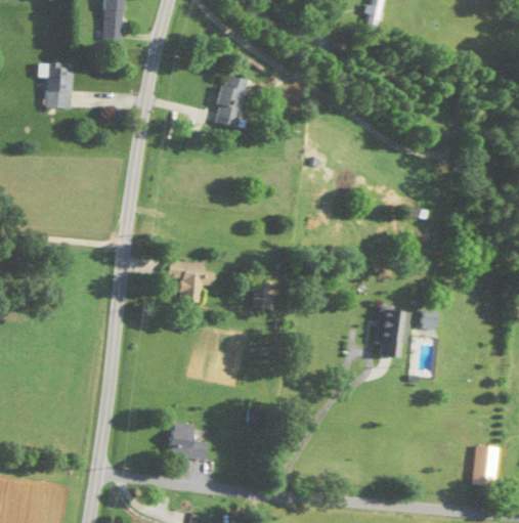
[(101,0),(102,40),(123,40),(122,0),(101,0)]
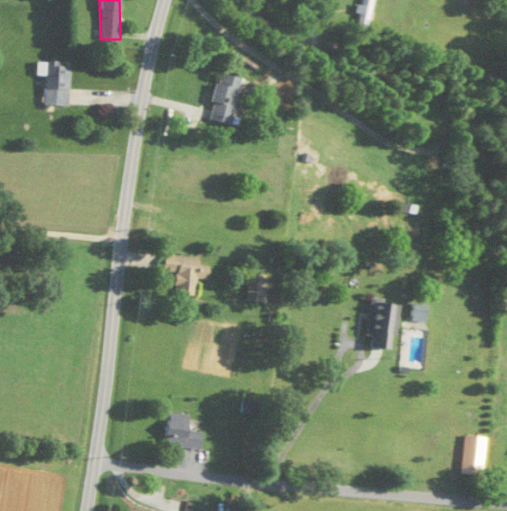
[(365,0),(361,25),(370,27),(375,0),(365,0)]
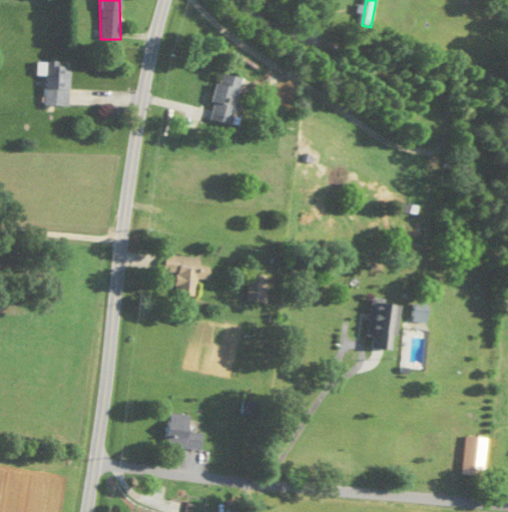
[(70,62),(38,62),(38,76),(46,76),(46,105),(70,105),(70,62)]
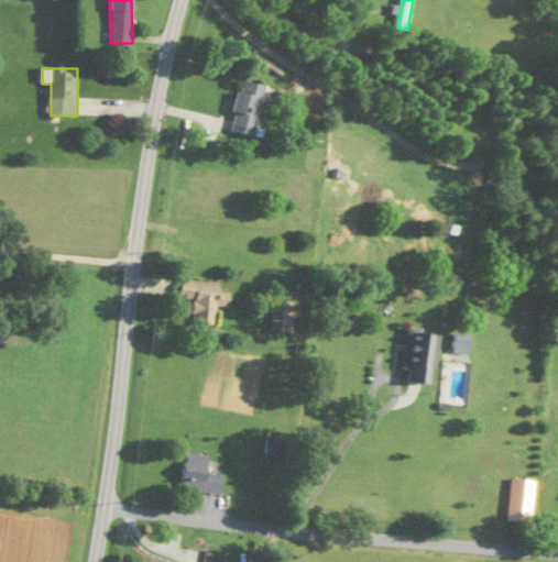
[(262,84),(237,80),(230,132),(255,135),(262,84)]
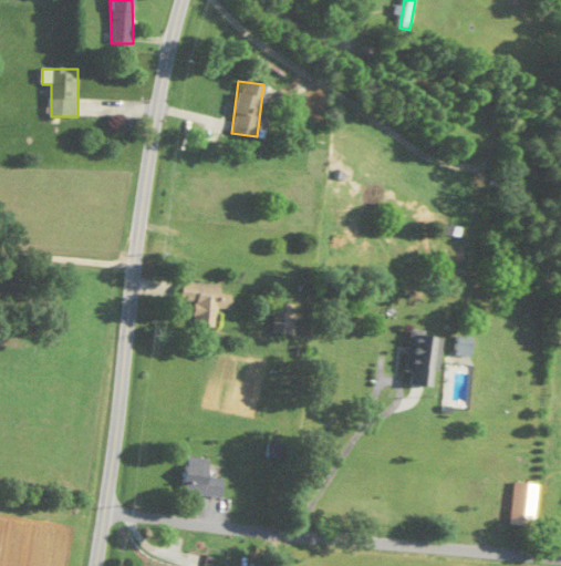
[(218,328),(220,309),(232,310),(234,294),(222,294),(222,285),(183,281),(182,300),(196,302),(195,326),(218,328)]
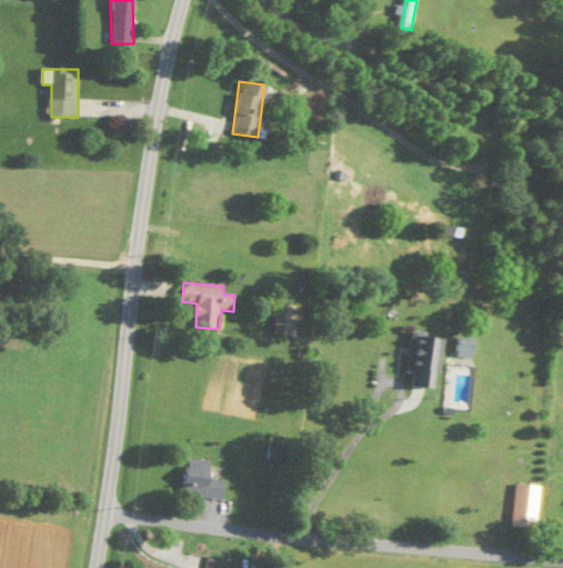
[(277,336),(301,336),(301,309),(277,309),(277,336)]
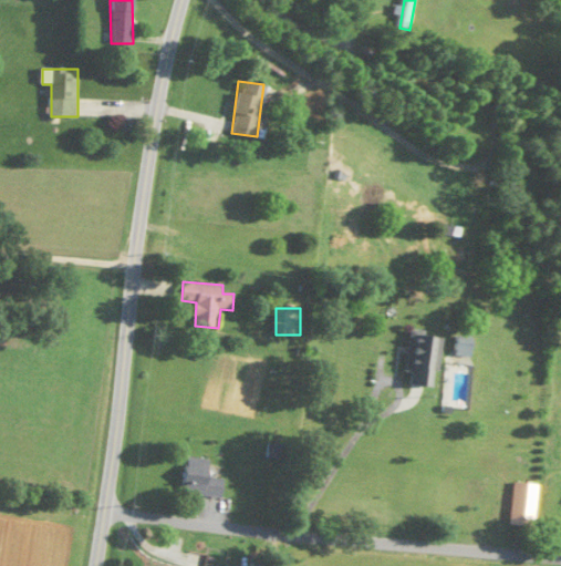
[(434,388),(440,337),(411,332),(405,373),(413,374),(411,384),(434,388)]
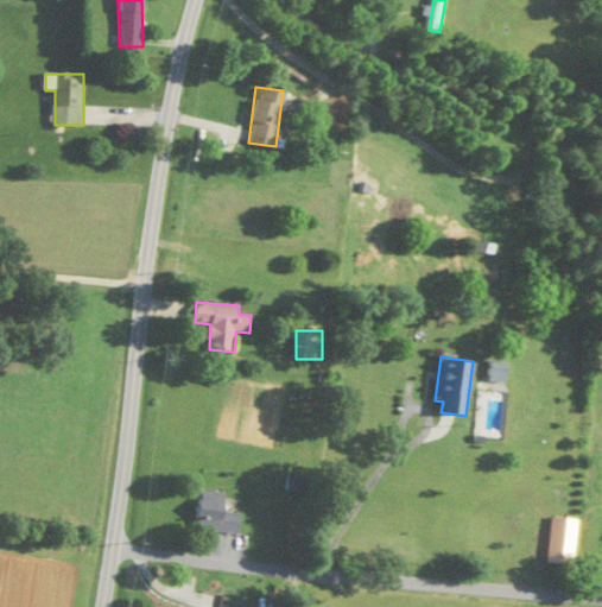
[(490,379),(502,379),(502,362),(490,362),(490,379)]
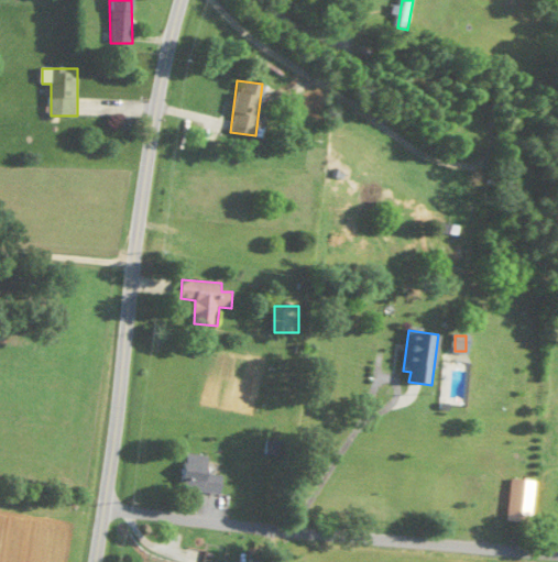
[(181,491),(222,495),(223,476),(207,474),(209,455),(185,453),(181,491)]
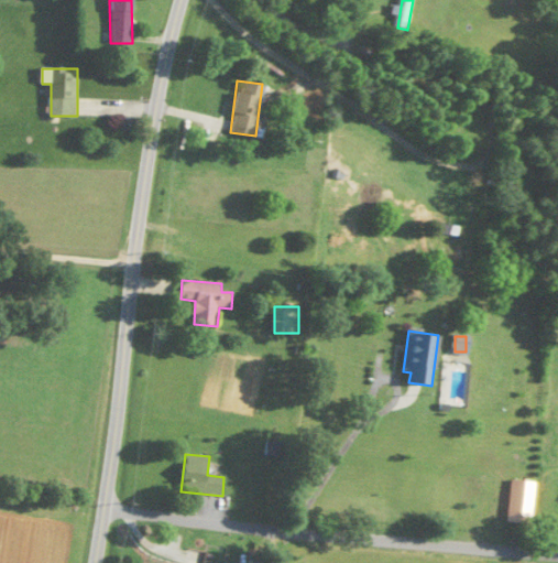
[(534,480),(512,480),(512,522),(534,522),(534,480)]
